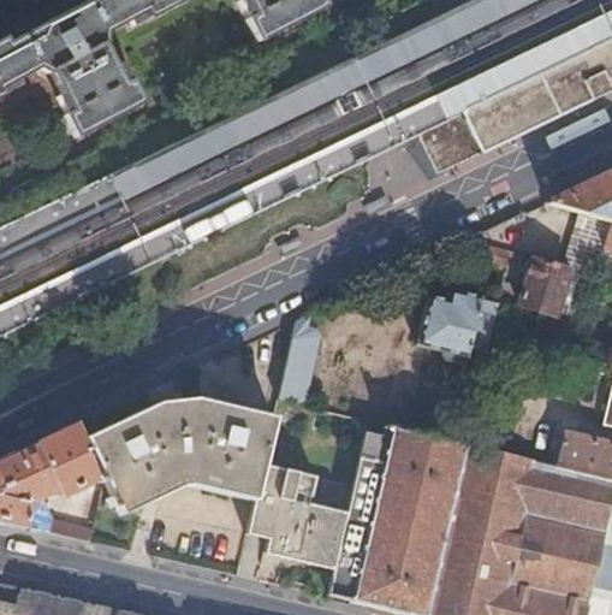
[(87,0),(7,42),(24,74),(37,66),(48,72),(51,71),(61,92),(55,95),(65,112),(64,114),(76,136),(142,100),(130,78),(129,80),(120,61),(114,64),(104,43),(105,43),(107,30),(128,19),(131,24),(149,16),(179,0),(239,0),(248,17),(247,18),(259,40),(324,5),(321,0),(87,0)]
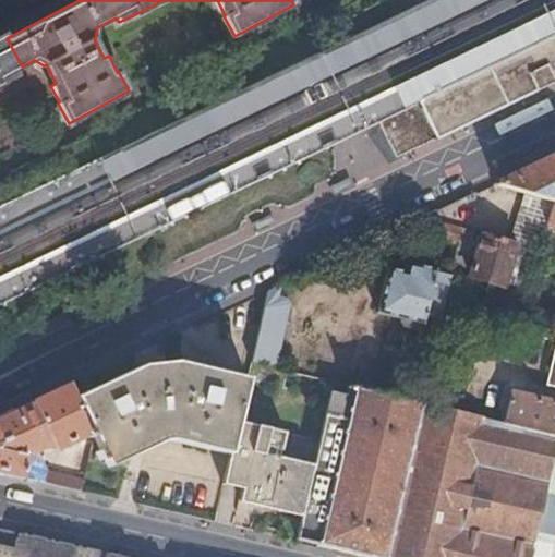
[(336,0),(318,10),(326,25),(371,0),(336,0)]
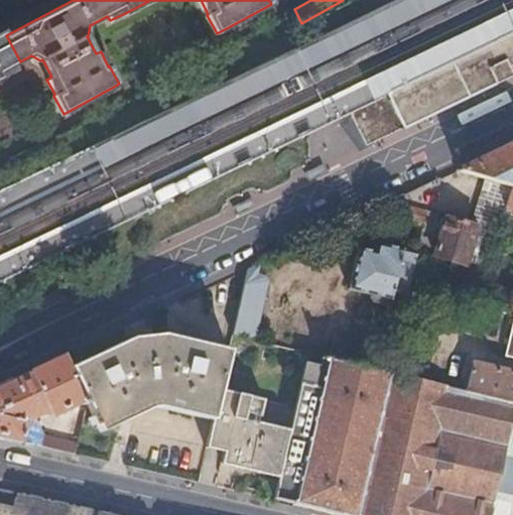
[(0,79),(2,78),(1,78),(16,70),(14,65),(20,61),(6,35),(3,30),(0,31),(0,79)]
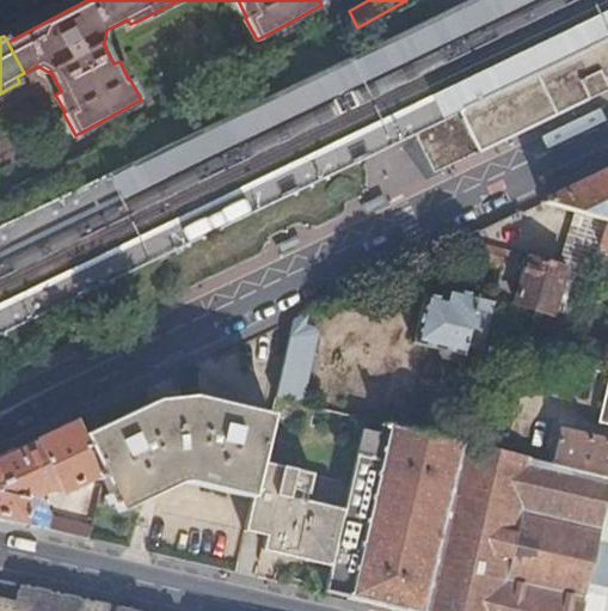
[(607,38),(491,96),(419,130),(422,136),(433,157),(438,170),(607,87),(607,38)]
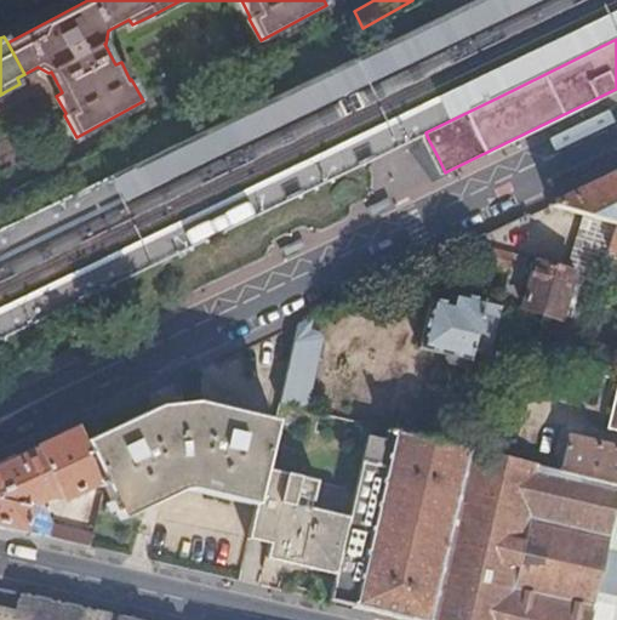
[(616,175),(612,174),(552,203),(587,214),(616,221),(616,175)]
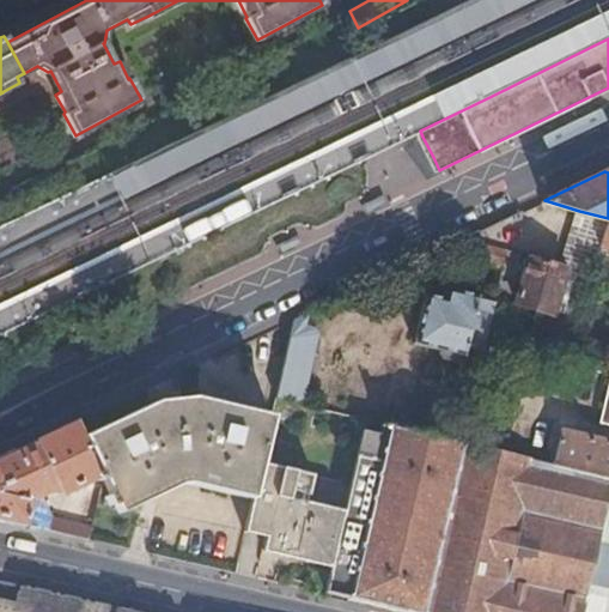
[(384,199),(363,210),(367,218),(389,207),(384,199)]
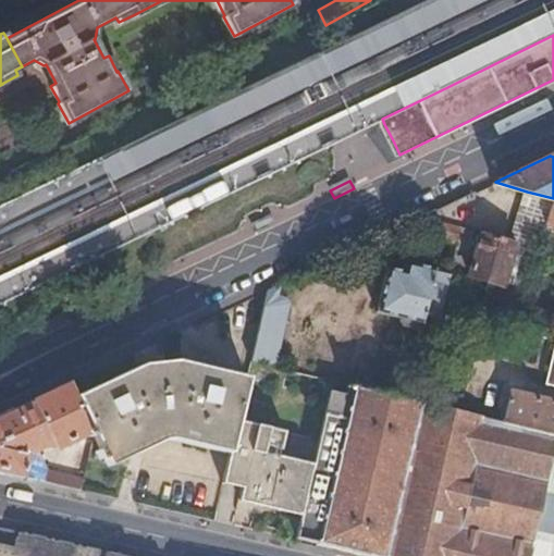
[(553,198),(527,192),(513,241),(517,242),(541,249),(546,231),(550,231),(553,230),(553,198)]
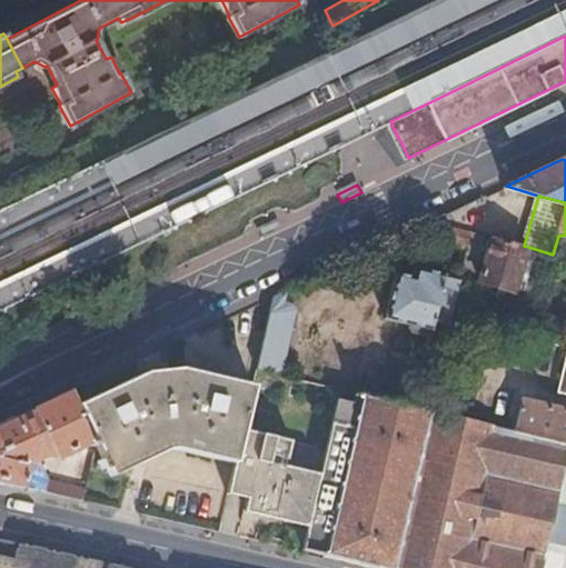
[(434,237),(469,250),(474,231),(436,220),(427,225),(434,237)]
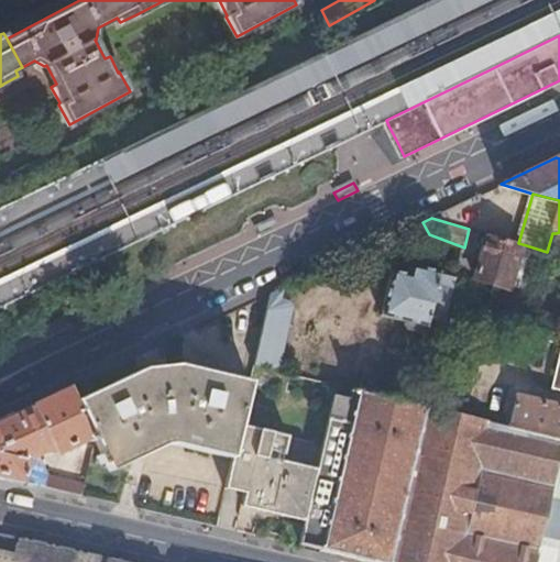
[(275,221),(256,231),(260,239),(280,229),(275,221)]
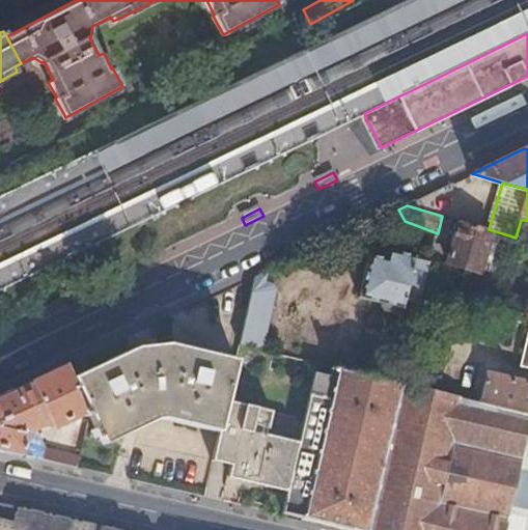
[(448,262),(480,272),(493,230),(489,229),(461,221),(448,262)]
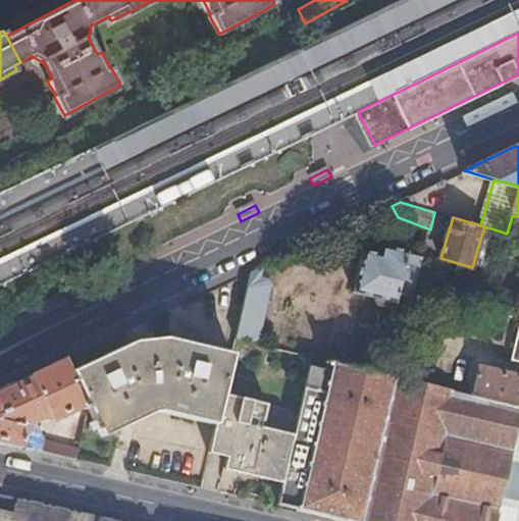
[(423,257),(409,254),(409,252),(382,245),(380,254),(366,251),(356,292),(377,297),(375,301),(379,305),(390,308),(396,304),(404,271),(419,275),(423,257)]
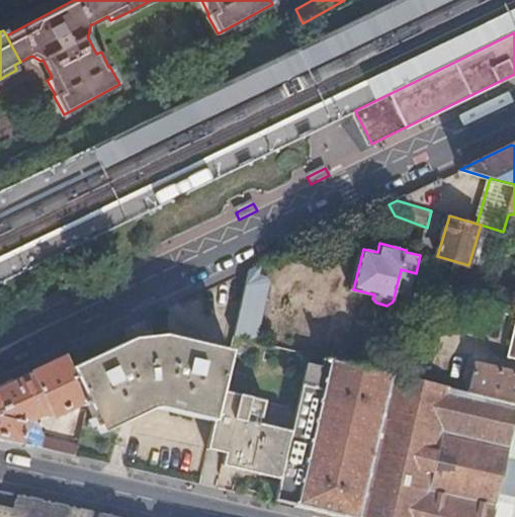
[(261,264),(248,270),(234,333),(257,339),(270,281),(267,277),(259,275),(261,264)]
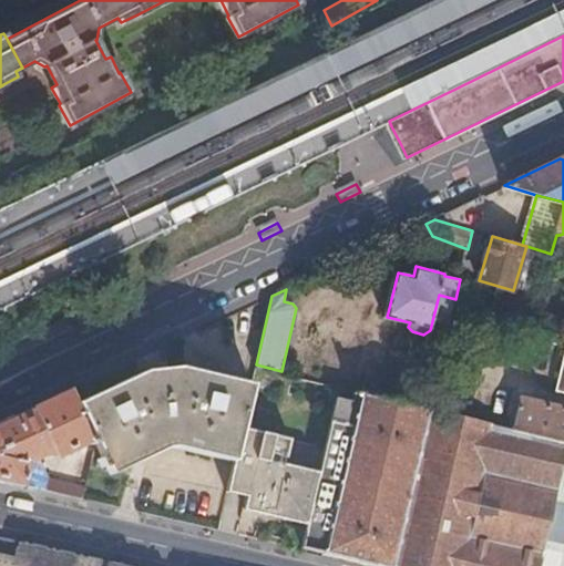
[(243,423),(252,386),(178,367),(146,370),(79,402),(94,436),(96,442),(103,455),(99,456),(103,464),(106,463),(111,472),(168,446),(234,463),(243,423)]
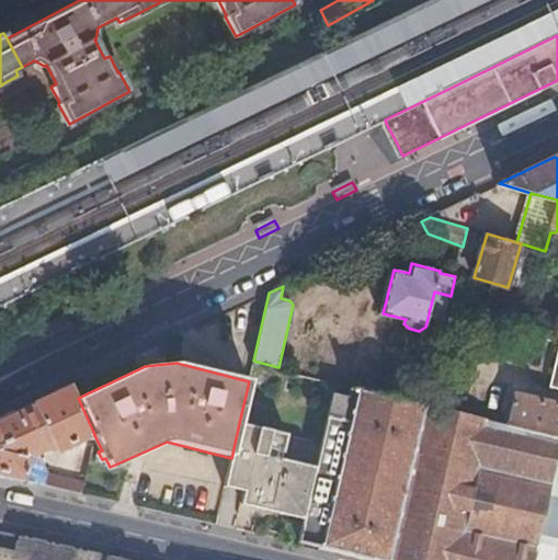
[(305,518),(300,543),(321,547),(378,559),(557,559),(557,435),(509,424),(424,402),(357,386),(336,380),(329,409),(330,409),(317,464),(305,518)]
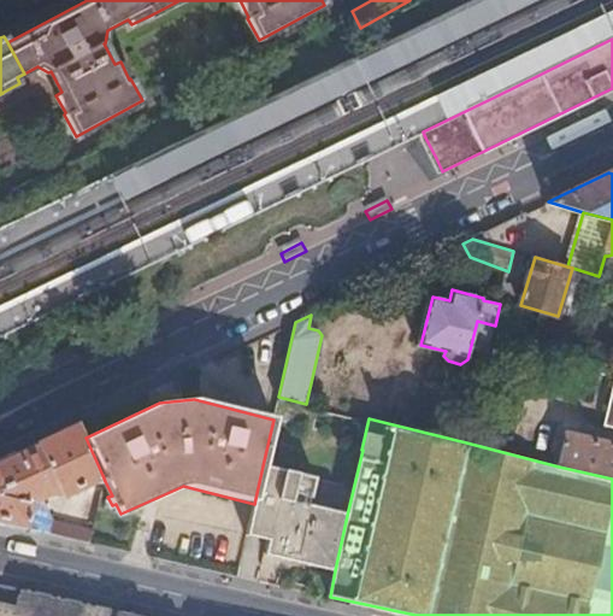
[(0,521),(33,528),(36,510),(30,509),(30,503),(48,494),(57,509),(68,503),(62,493),(98,477),(100,482),(105,481),(102,475),(86,438),(78,423),(39,443),(0,459),(0,521)]
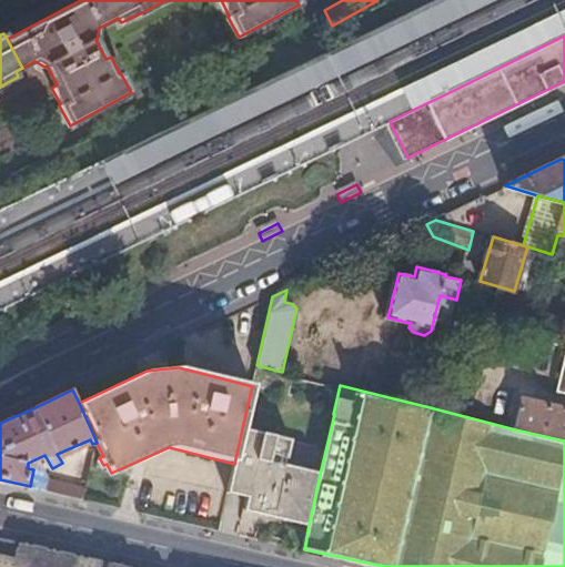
[(564,407),(522,398),(515,429),(564,441),(564,407)]
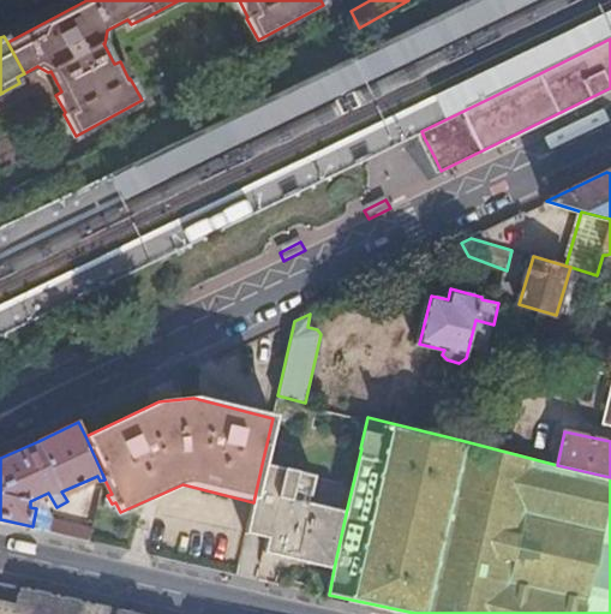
[(334,568),(347,508),(310,501),(317,472),(263,459),(253,502),(246,531),(269,536),(265,552),(334,568)]
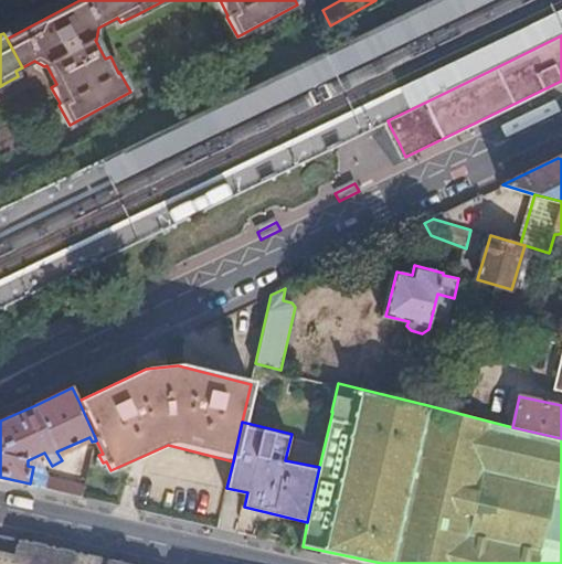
[(33,467),(30,483),(83,496),(85,485),(36,474),(38,468),(33,467)]
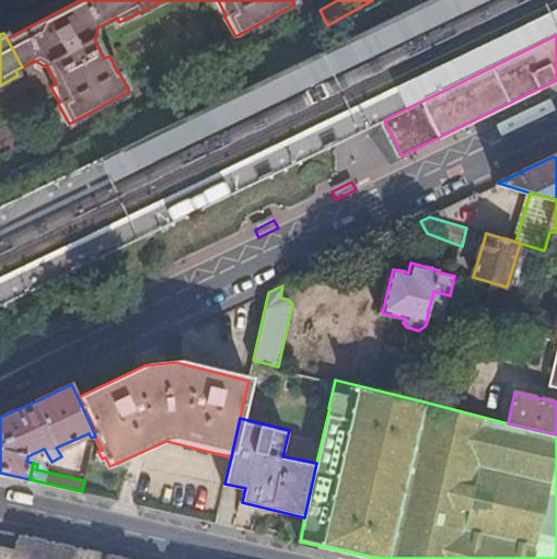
[(135,558),(15,532),(11,548),(0,545),(0,558),(135,558)]
